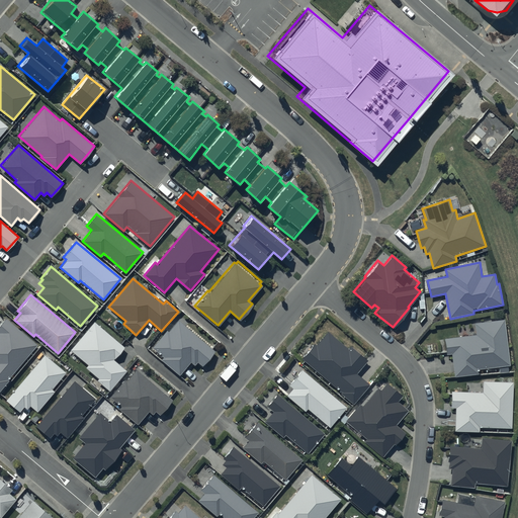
[(508,364),(504,317),(472,321),(473,333),(442,336),(444,354),(450,353),(453,375),(477,372),(477,367),(508,364)]
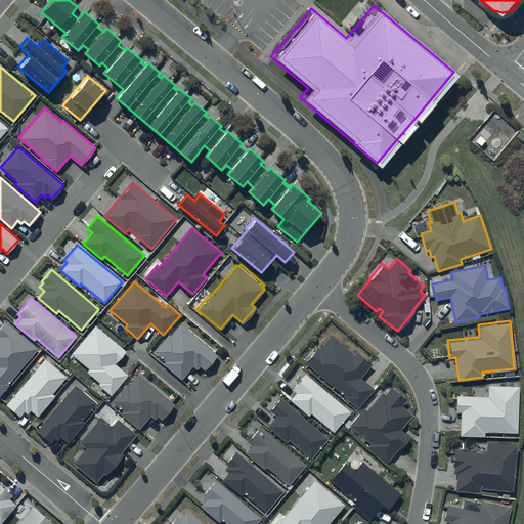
[(0,394),(38,350),(6,322),(0,329),(0,394)]
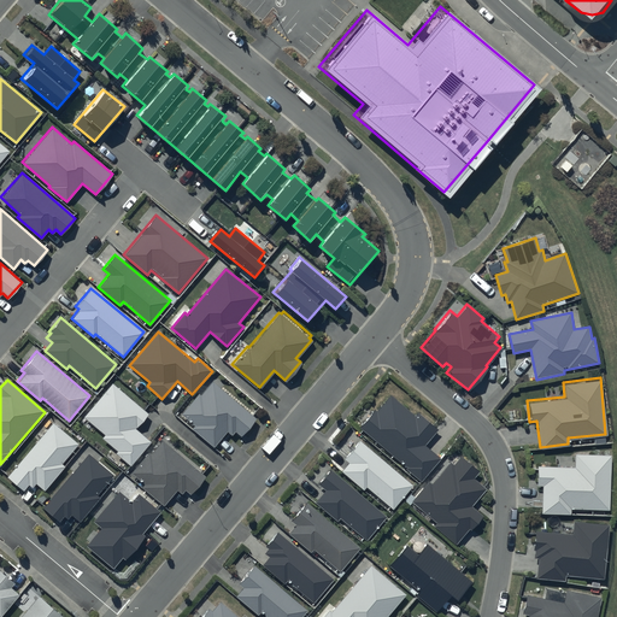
[(198,392),(181,412),(193,424),(191,427),(213,446),(227,430),(231,434),(235,430),(241,435),(256,417),(212,380),(200,394),(198,392)]
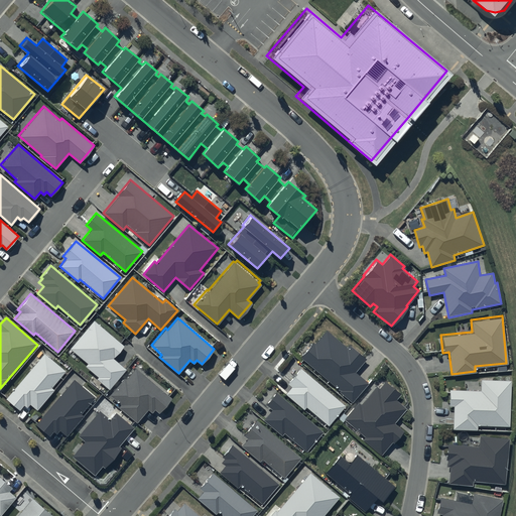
[(123,345),(94,319),(70,348),(87,362),(85,366),(98,376),(96,378),(109,389),(126,369),(112,358),(123,345)]
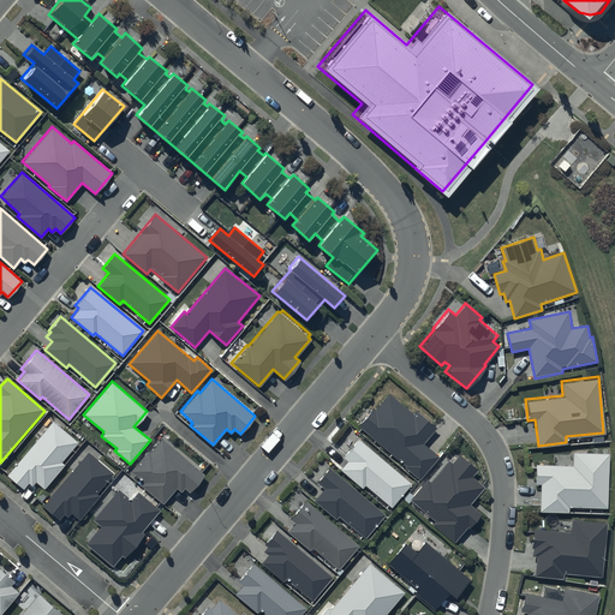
[(371,407),(357,424),(404,464),(401,465),(418,479),(437,455),(422,442),(436,425),(416,408),(412,412),(388,392),(374,408),(371,407)]
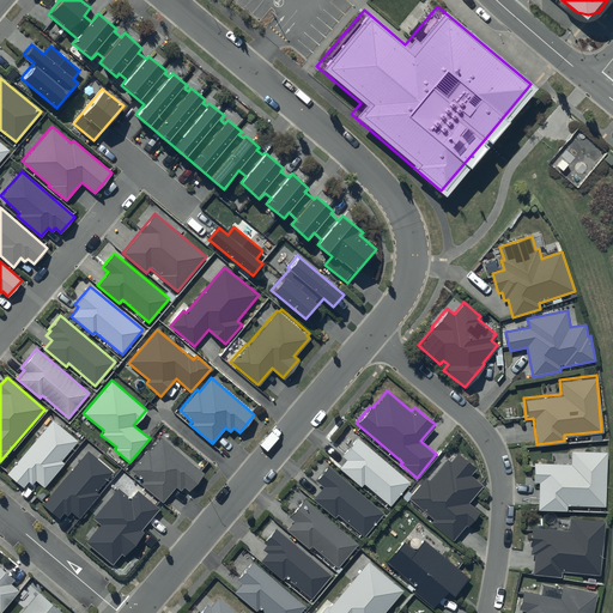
[(48,423),(6,472),(23,486),(28,480),(31,484),(35,480),(43,486),(65,462),(64,461),(72,450),(71,449),(78,439),(64,428),(65,426),(47,411),(42,417),(48,423)]
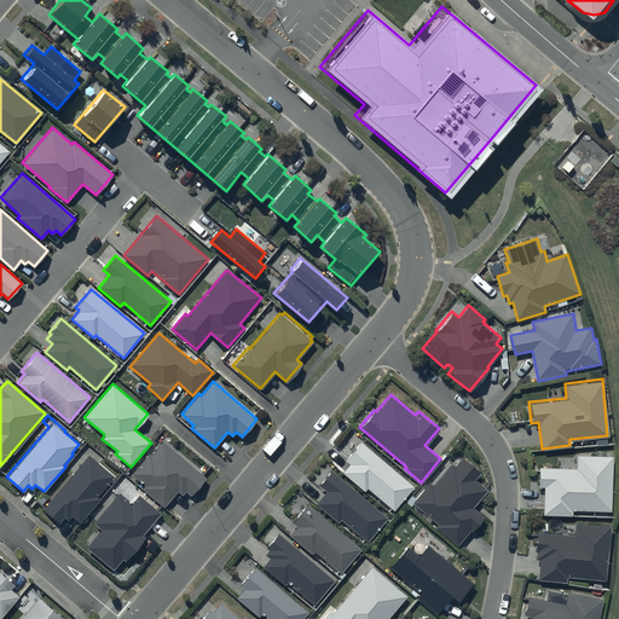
[(149,452),(131,473),(145,485),(142,487),(163,507),(177,491),(183,495),(186,491),(190,495),(206,476),(163,440),(151,453),(149,452)]
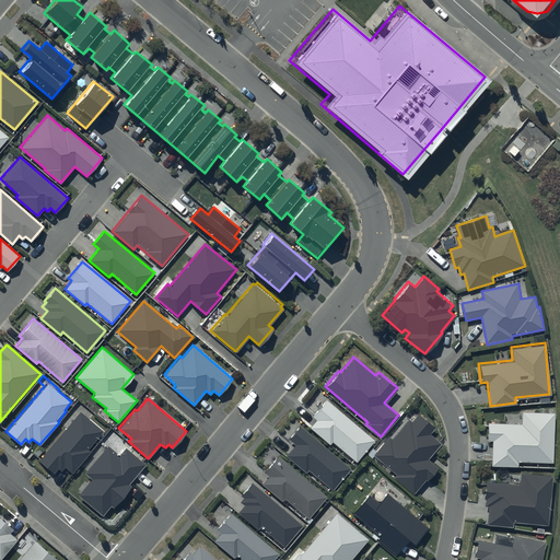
[(373,440),(325,398),(311,415),(315,419),(308,427),(328,443),(331,441),(356,461),(373,440)]
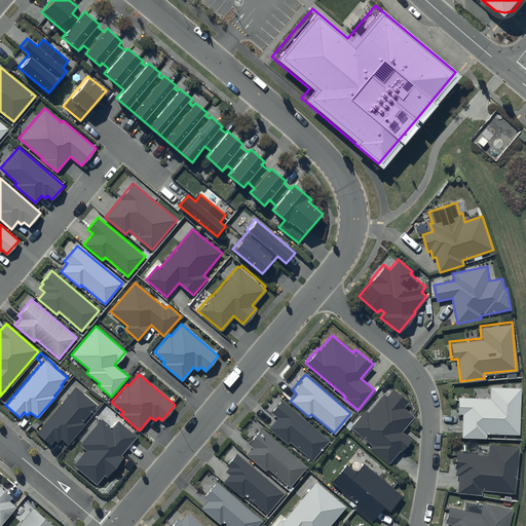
[(75,386),(36,431),(50,444),(54,439),(58,442),(61,438),(68,444),(85,423),(82,420),(97,405),(75,386)]
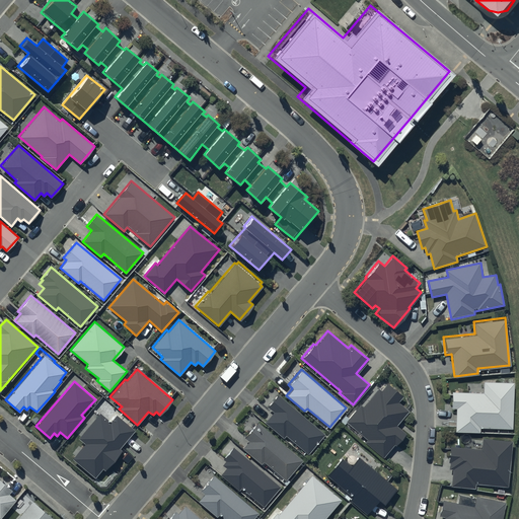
[(515,383),(485,382),(484,393),(452,392),(452,409),(457,409),(456,432),(480,433),(480,428),(513,429),(515,383)]
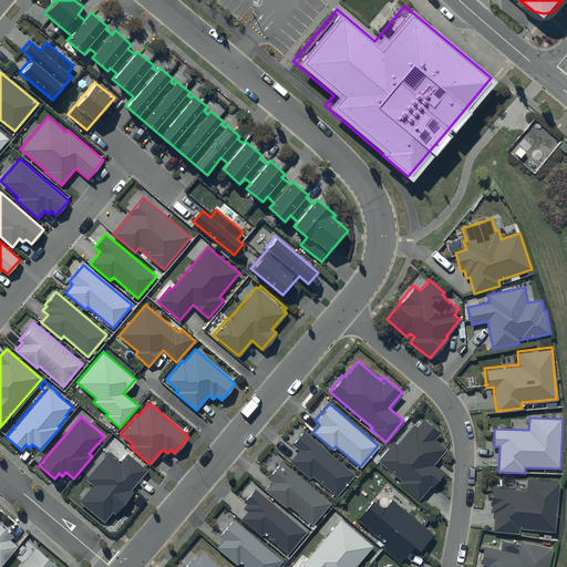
[(440,434),(423,421),(418,428),(415,425),(399,445),(394,443),(380,461),(403,481),(401,484),(420,501),(442,474),(433,466),(446,451),(434,441),(440,434)]
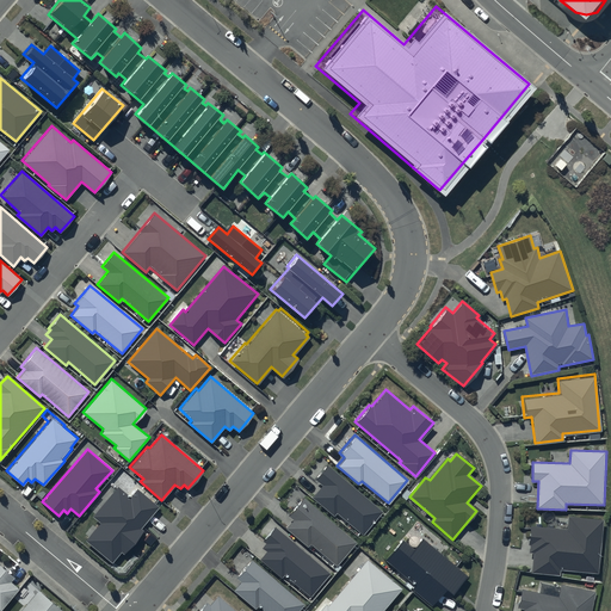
[(382,510),(326,463),(313,477),(321,485),(310,497),(332,514),(335,512),(362,534),(382,510)]
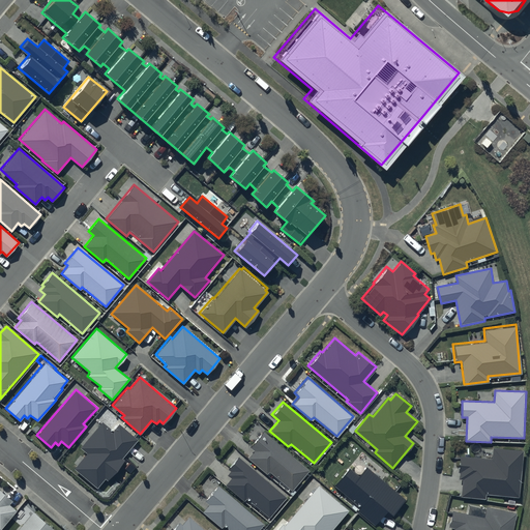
[(86,452),(74,467),(96,488),(105,478),(109,482),(126,462),(121,458),(138,438),(119,422),(113,430),(102,420),(80,447),(86,452)]
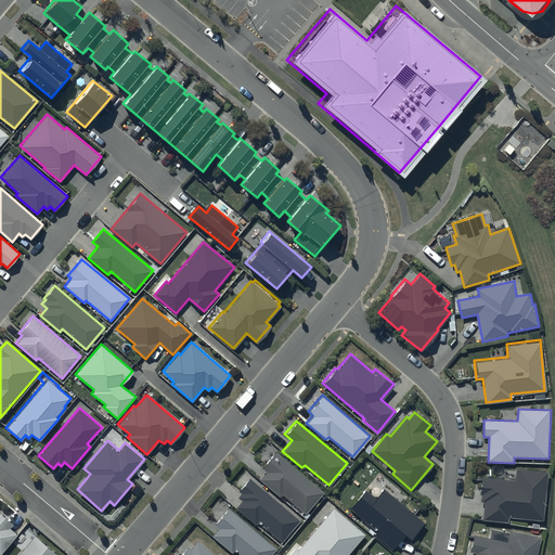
[(322,492),(273,450),(260,467),(265,472),(258,478),(279,497),(281,493),(305,513),(322,492)]
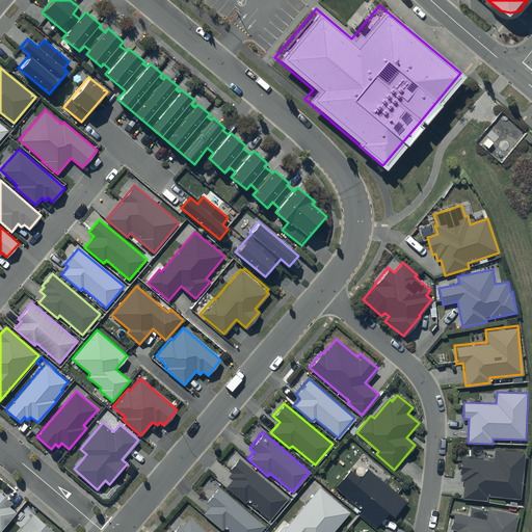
[(526,453),(496,450),(495,461),(463,458),(461,481),(466,481),(463,499),(487,502),(488,497),(522,500),(526,453)]
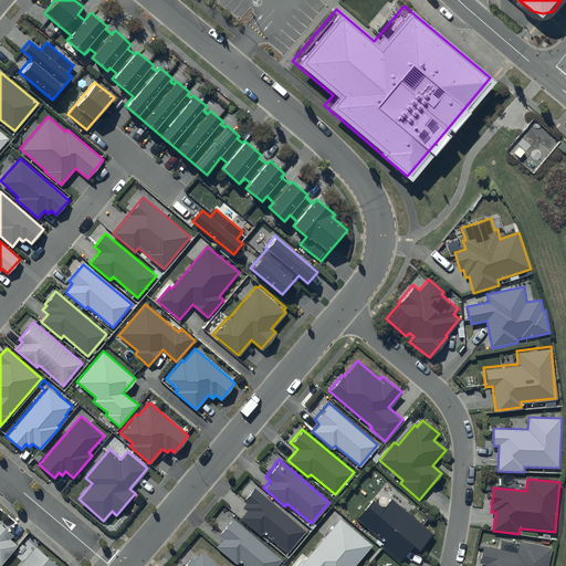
[(305,530),(254,486),(243,501),(244,502),(241,506),(245,510),(240,517),(260,534),(263,531),(287,552),(305,530)]
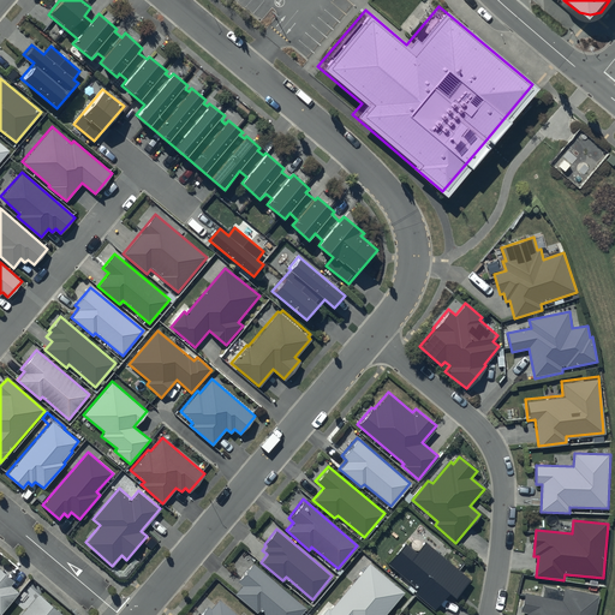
[(471,581),(425,543),(416,553),(406,544),(389,565),(418,589),(415,593),(435,610),(449,592),(457,598),(471,581)]
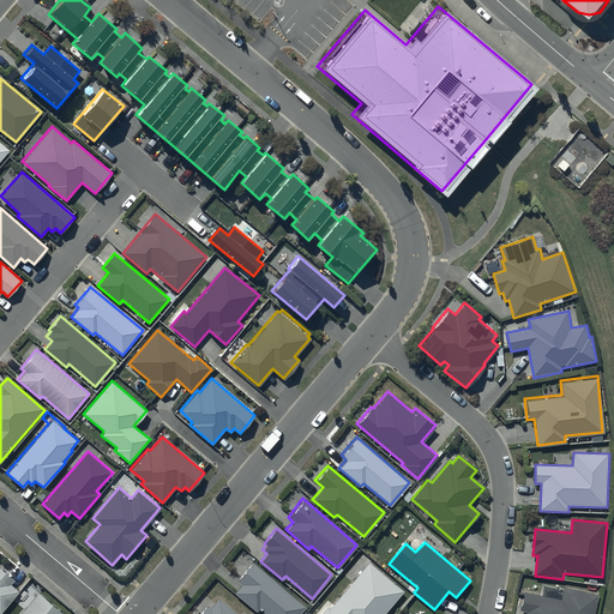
[(298,613),(306,606),(252,560),(236,579),(241,584),(234,591),(257,611),(259,608),(266,613),(298,613)]
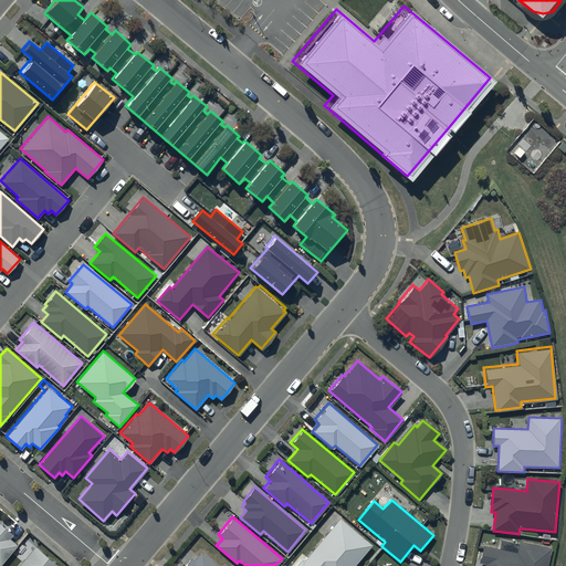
[(355,565),(373,546),(341,520),(305,562),(303,559),(296,565),(355,565)]
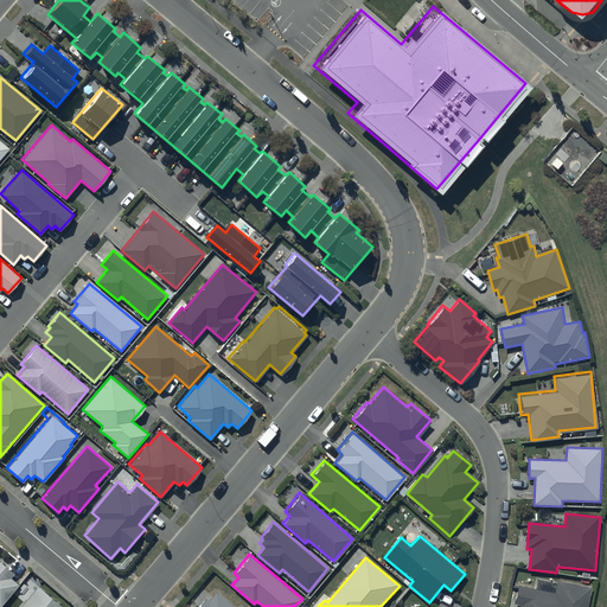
[(0,560),(0,605),(0,606),(19,583),(10,576),(13,572),(0,560)]
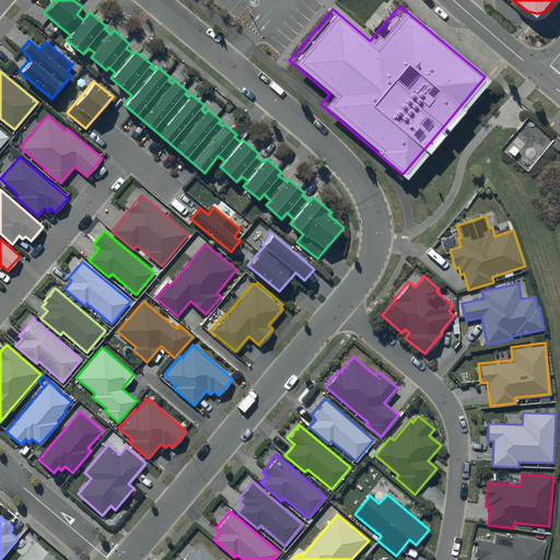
[(543,559),(547,541),(514,535),(511,547),(479,540),(475,558),(481,559),(480,559),(543,559)]
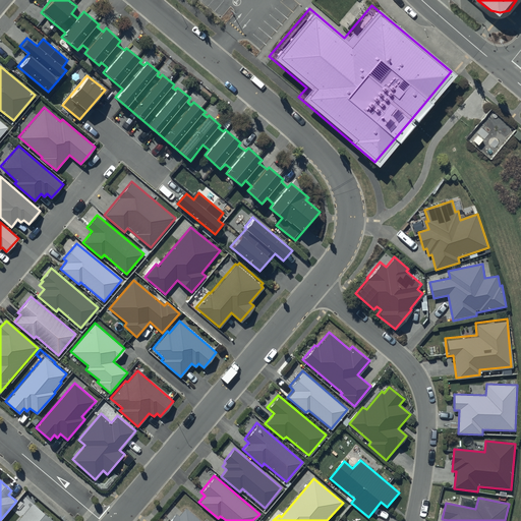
[(53,520),(33,504),(18,520),(53,520)]
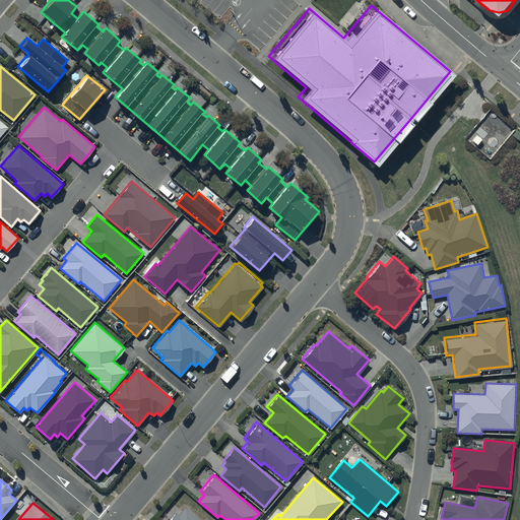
[(199,519),(186,508),(179,517),(176,515),(171,519),(199,519)]
